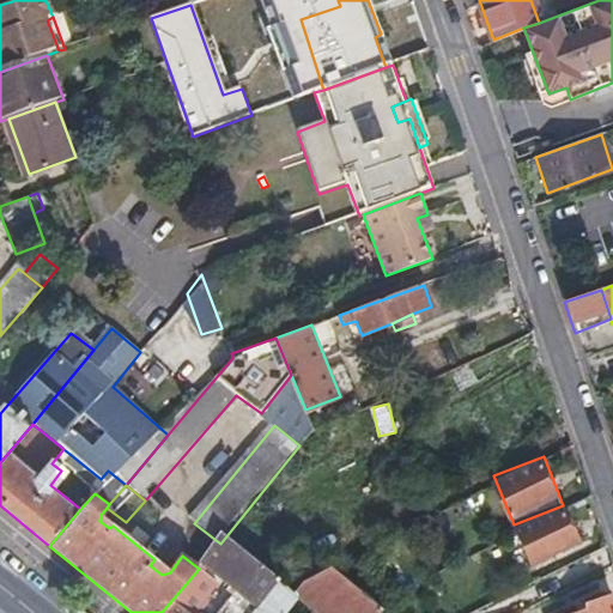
[(576,539),(563,505),(514,525),(527,559),(576,539)]
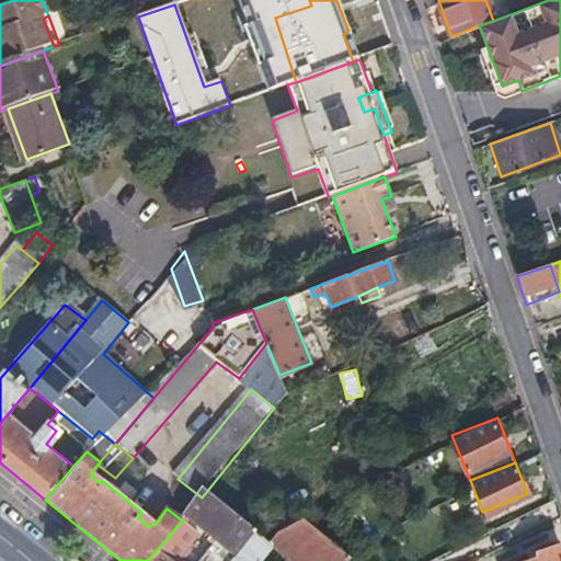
[(148,560),(239,560),(265,534),(210,487),(202,497),(189,514),(224,545),(207,560),(183,560),(194,549),(191,546),(202,535),(183,519),(182,521),(148,560)]
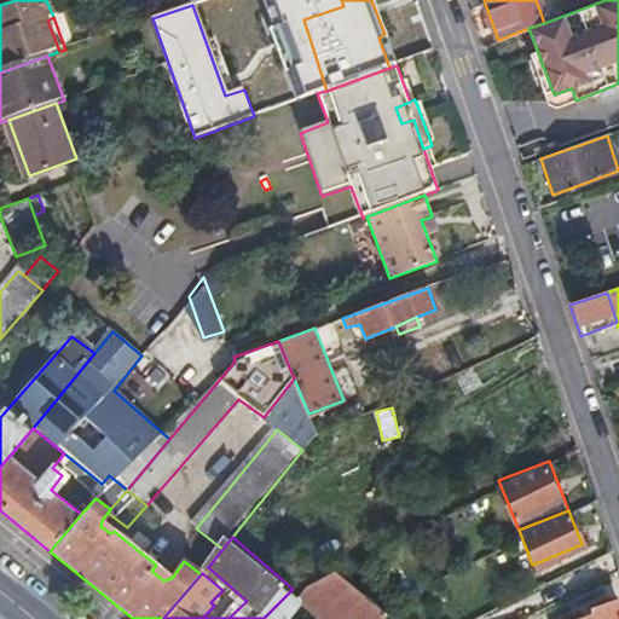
[(305,600),(327,618),(363,618),(375,606),(334,567),(317,578),(305,600)]
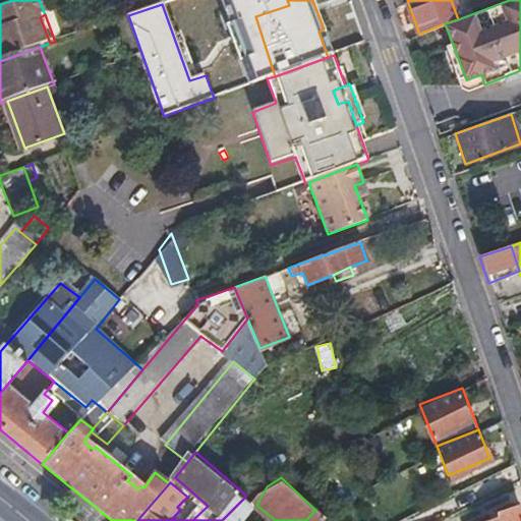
[(520,520),(517,511),(498,518),(499,520),(520,520)]
